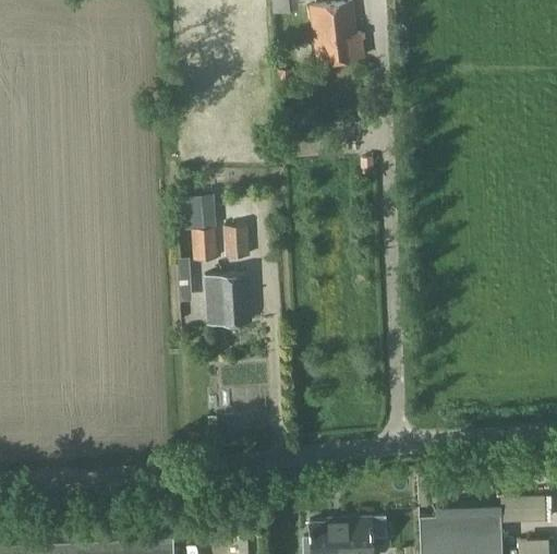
[(273,0),(275,11),(295,9),(294,0),(273,0)]
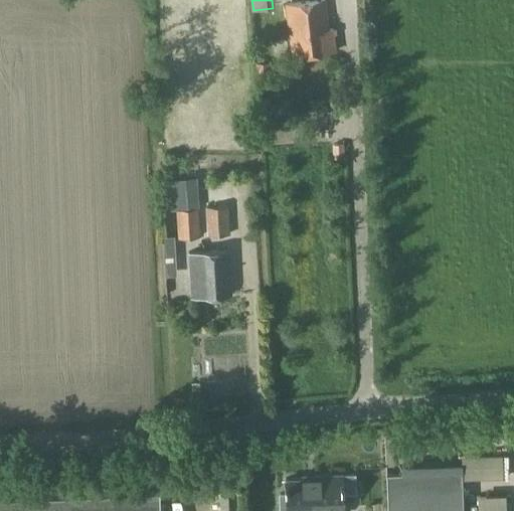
[(330,34),(326,3),(286,8),(293,60),(336,54),(334,33),(330,34)]
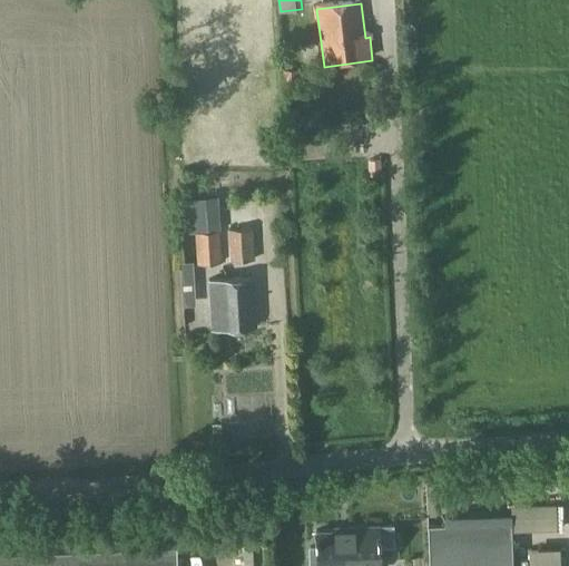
[(223,264),(218,205),(190,207),(192,225),(192,235),(198,234),(199,266),(223,264)]
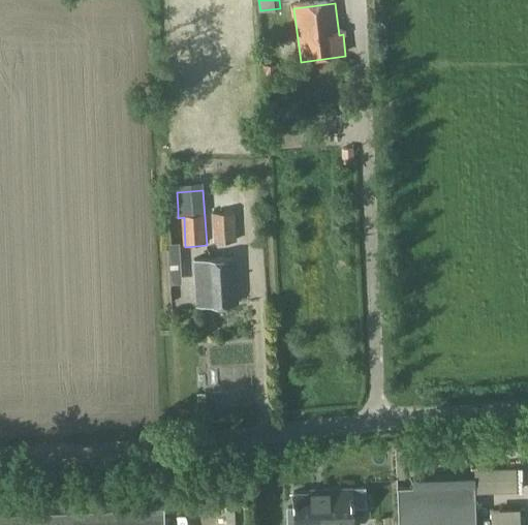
[(214,246),(237,245),(236,216),(212,217),(214,246)]
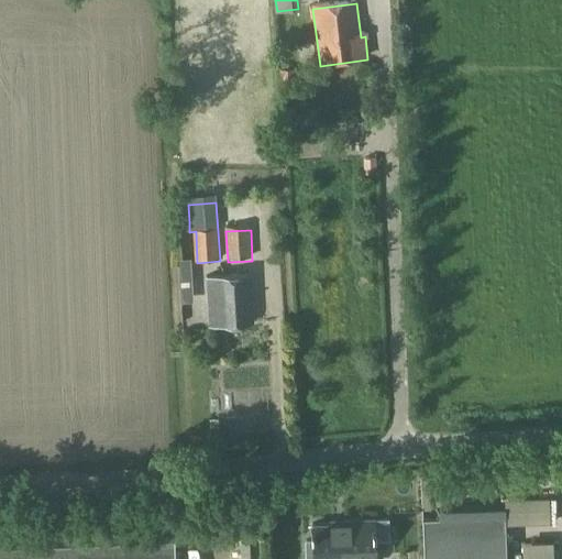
[(209,329),(253,327),(251,278),(207,281),(209,329)]
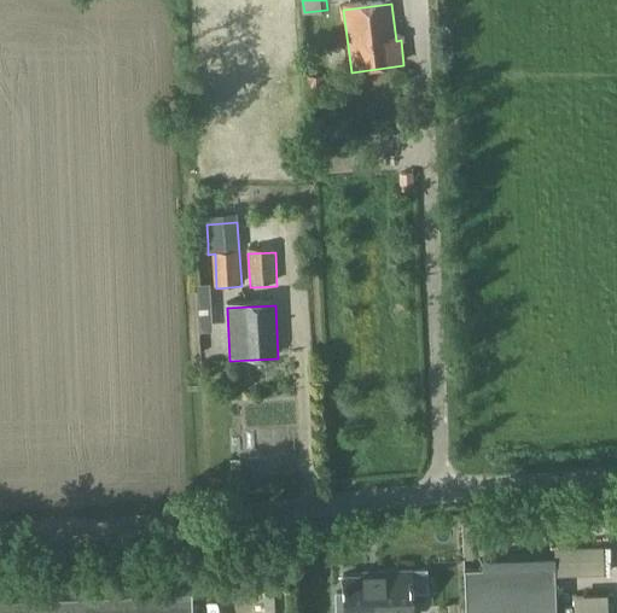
[(556,612),(554,570),(465,572),(465,612),(556,612)]
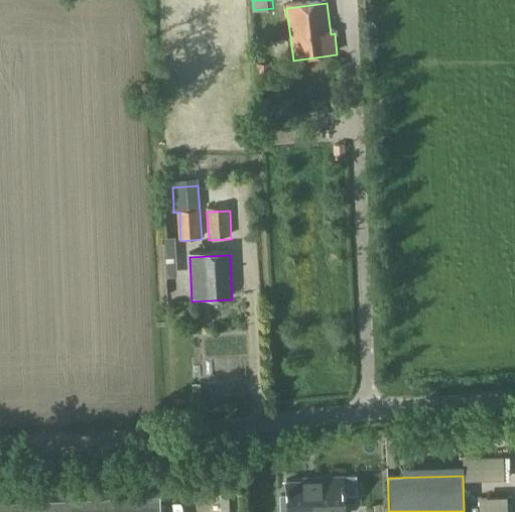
[(286,484),(287,506),(287,511),(343,511),(343,498),(356,497),(355,480),(304,481),(304,484),(286,484)]
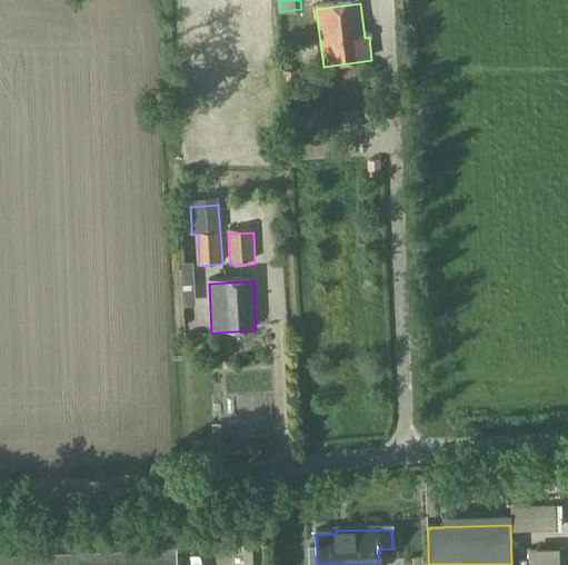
[(0,557),(0,564),(178,564),(177,549),(0,557)]
